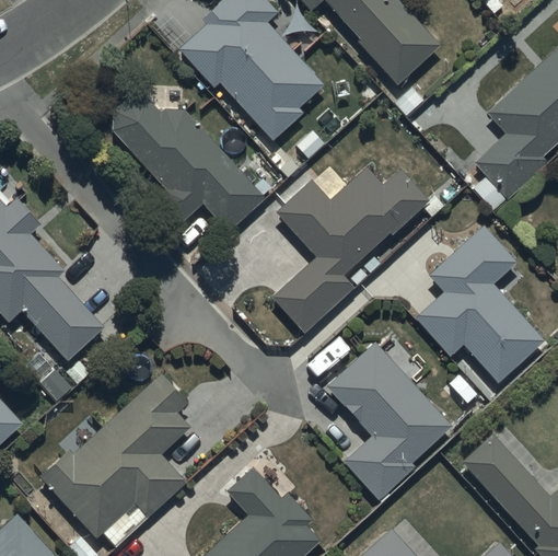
[(279,11),(268,0),(220,0),(202,16),(207,22),(179,48),(216,88),(221,82),(275,140),(305,113),(300,106),(325,83),(267,21),(279,11)]
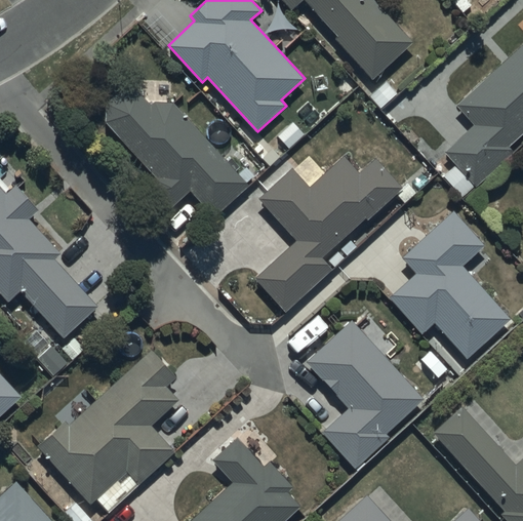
[(283,0),(292,10),(303,0),(337,37),(334,40),(371,80),(411,42),(372,0),(283,0)]
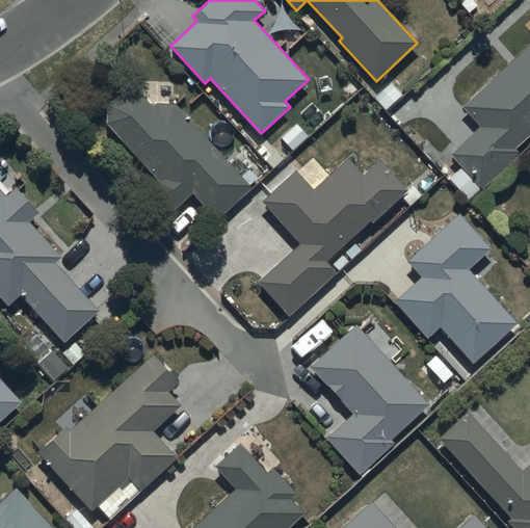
[(529,45),(461,106),(479,126),(450,155),(461,168),(449,179),(468,200),(520,154),(515,149),(529,134),(529,45)]
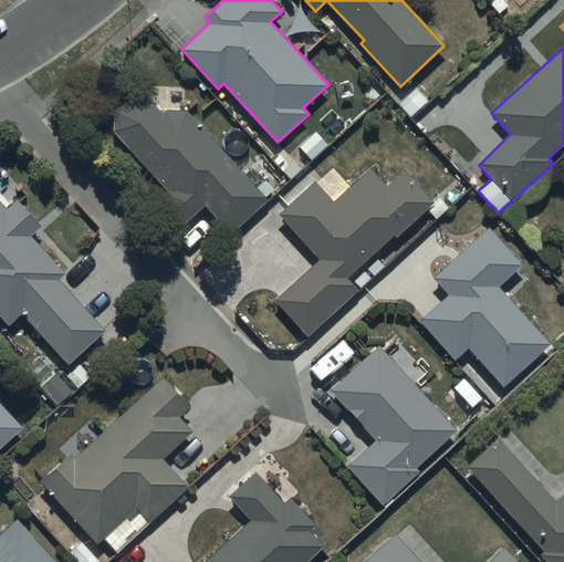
[(115,129),(115,132),(169,191),(168,207),(184,225),(207,205),(231,233),(268,203),(189,112),(169,110),(163,114),(152,101),(149,100),(148,99),(146,99),(145,97),(143,97),(141,97),(139,97),(137,97),(136,97),(134,97),(133,99),(131,99),(129,100),(127,100),(126,101),(125,102),(123,103),(122,104),(121,105),(119,106),(118,108),(117,110),(116,111),(116,113),(115,114),(115,116),(114,117),(114,120),(114,121),(114,123),(114,125),(114,126),(115,128),(115,129)]
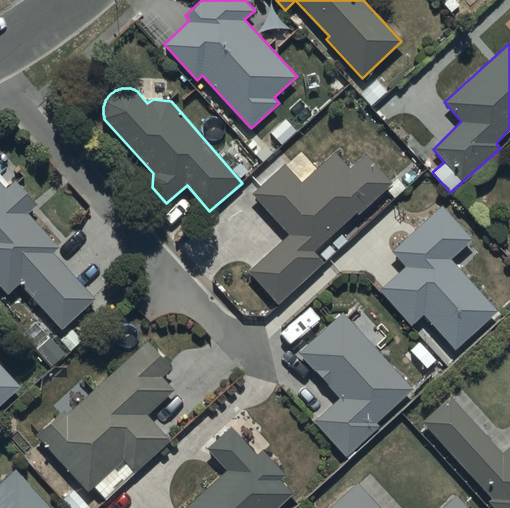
[(290,236),(249,272),(278,304),(323,263),(312,251),(355,212),(357,215),(391,184),(364,155),(350,169),(335,152),(301,183),(284,164),(252,194),(290,236)]
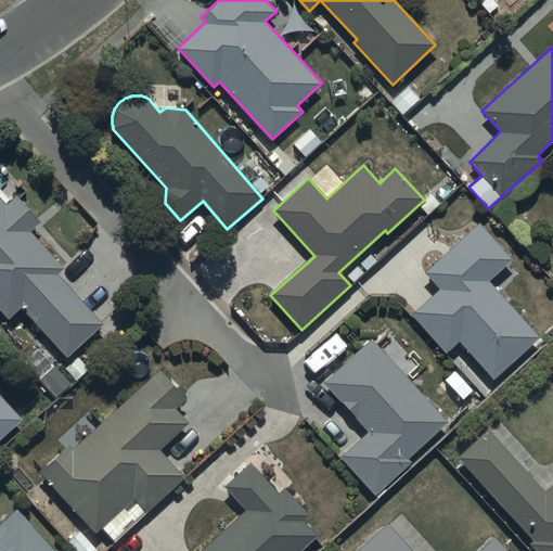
[(0,308),(10,319),(23,307),(66,357),(103,325),(59,274),(65,269),(31,231),(42,222),(20,196),(8,206),(0,196),(0,308)]
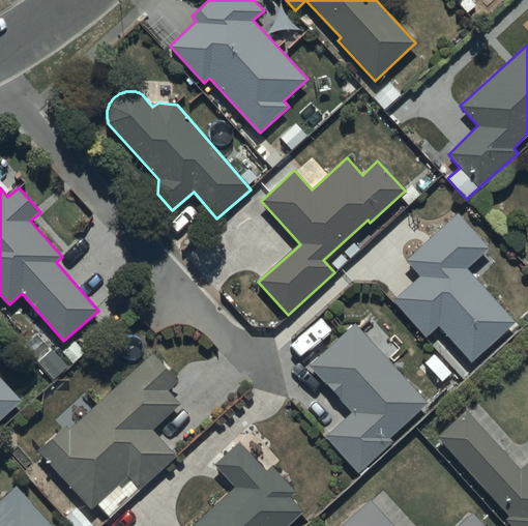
[(489,247),(457,212),(405,260),(420,275),(394,299),(428,335),(438,325),(471,360),(514,321),(465,268),(489,247)]
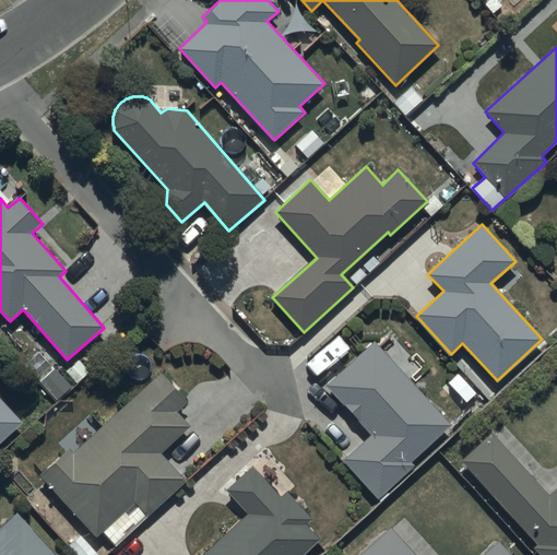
[(374,340),(323,384),(371,435),(343,461),(377,498),(413,464),(410,461),(449,425),(374,340)]
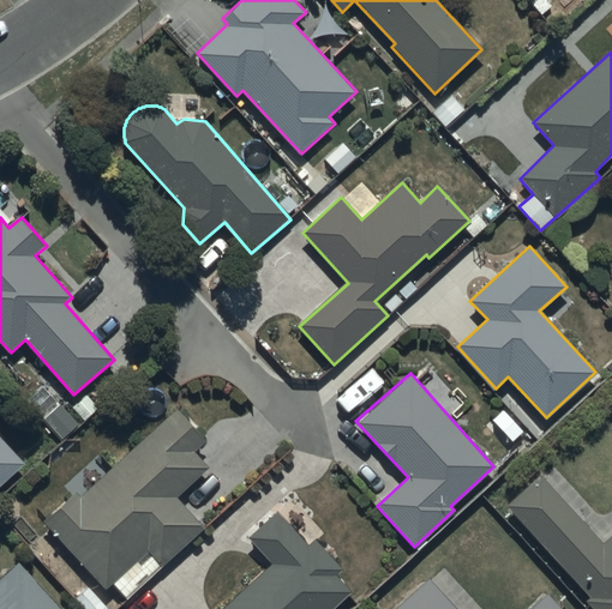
[(77,490),(45,519),(107,588),(149,550),(163,566),(205,528),(179,498),(211,468),(197,452),(209,441),(179,409),(83,498),(77,490)]
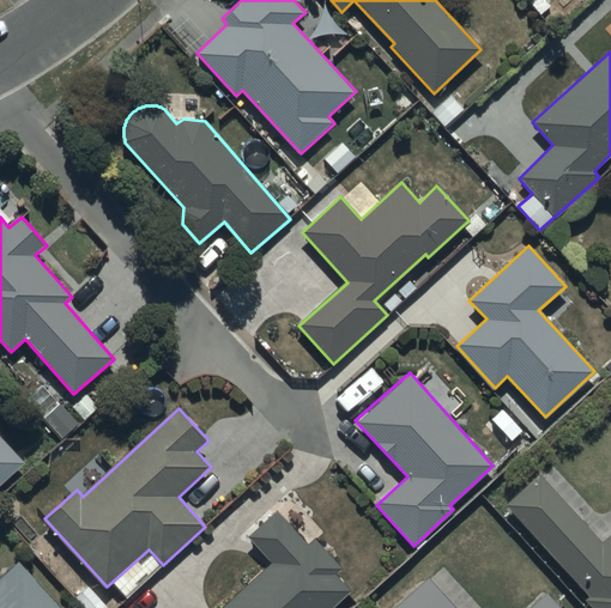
[(0,486),(25,464),(0,435),(0,486)]
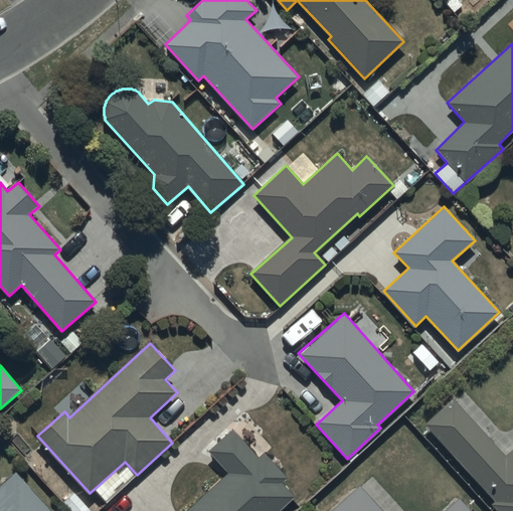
[(453,398),(425,423),(495,499),(491,503),(498,510),(512,510),(512,450),(506,457),(453,398)]
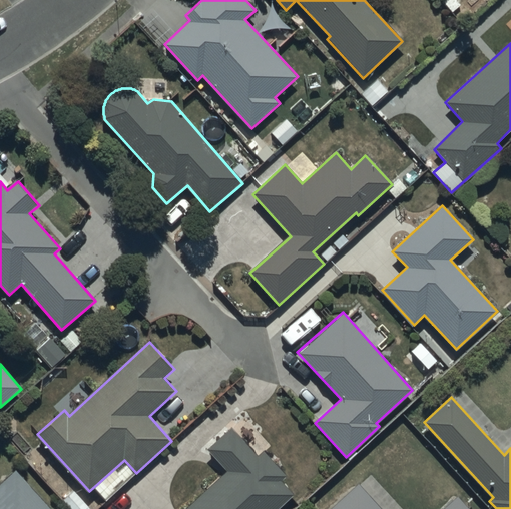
[(228,471),(186,508),(277,508),(293,494),(280,479),(284,475),(263,451),(257,456),(231,428),(208,449),(228,471)]
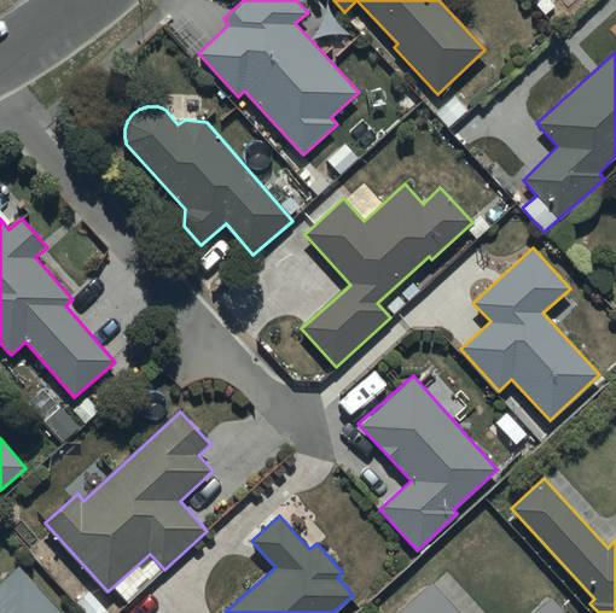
[(60,612),(19,566),(0,583),(0,612),(60,612)]
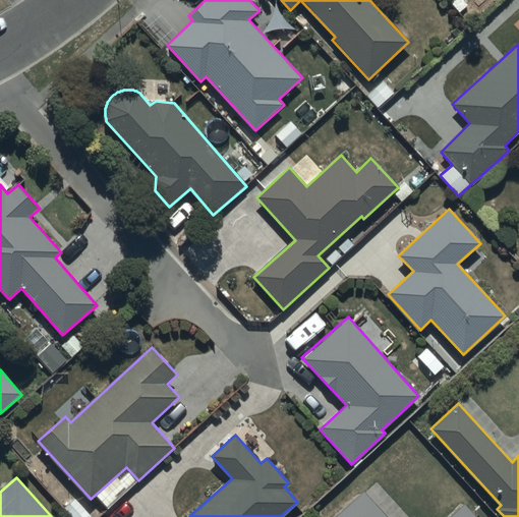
[(386,516),(364,493),(337,516),(476,516),(465,504),(450,516),(386,516)]
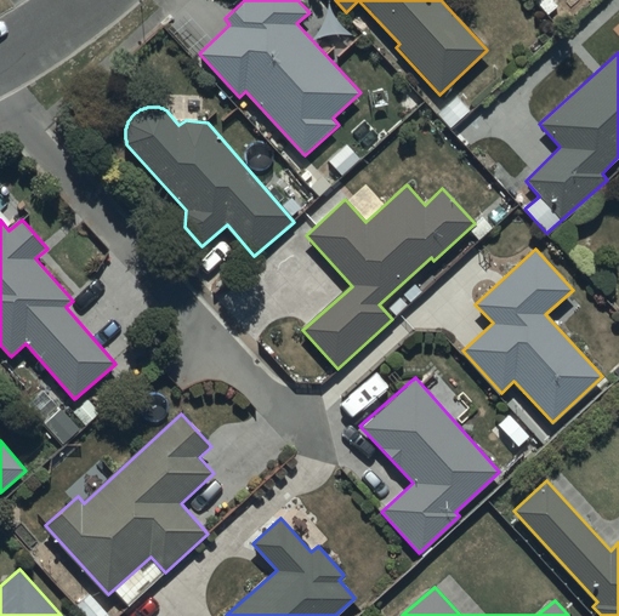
All buildings are outlined.
